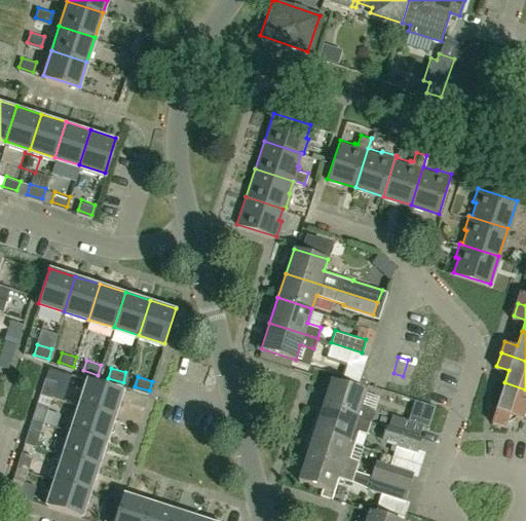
[(57,380),(45,377),(41,392),(51,395),(57,380)]
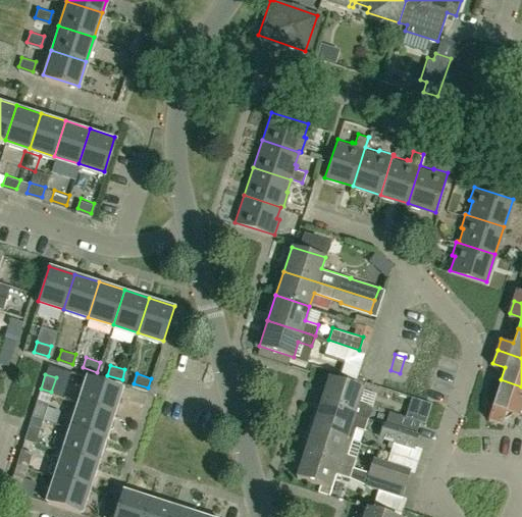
[(87,375),(79,400),(114,411),(122,386),(87,375)]
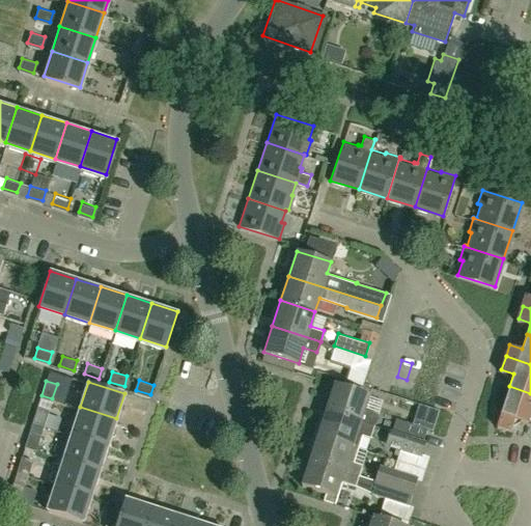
[(334,382),(326,407),(361,418),(369,392),(334,382)]
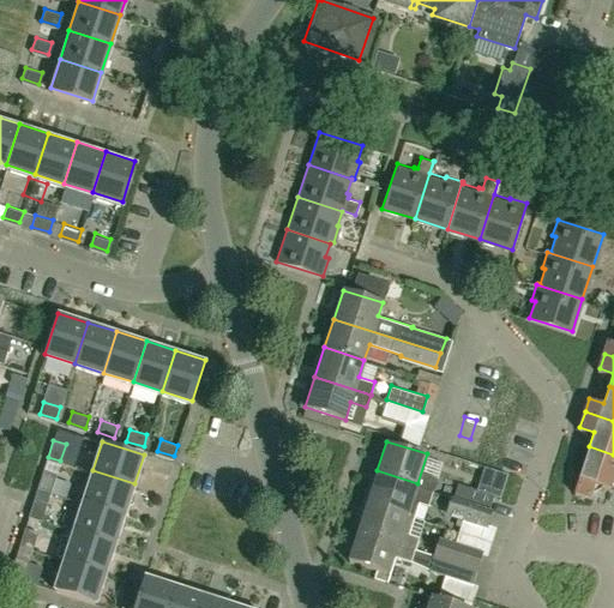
[(500,443),(497,457),(518,462),(521,446),(500,443)]
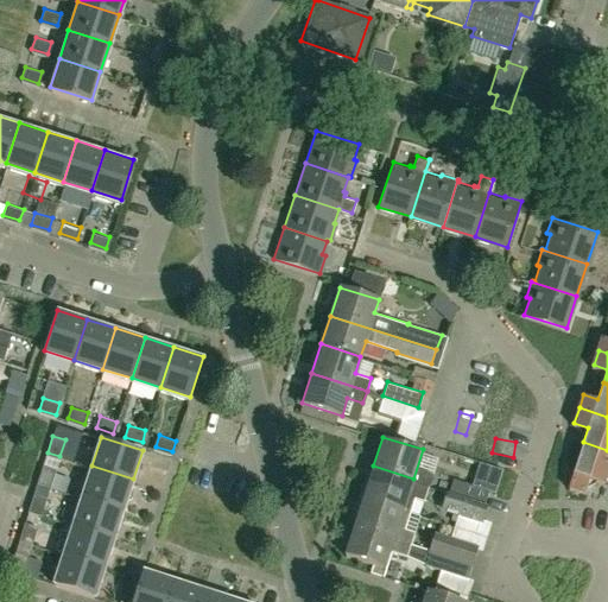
[(607,450),(583,442),(569,486),(584,490),(589,476),(603,481),(607,467),(607,450)]
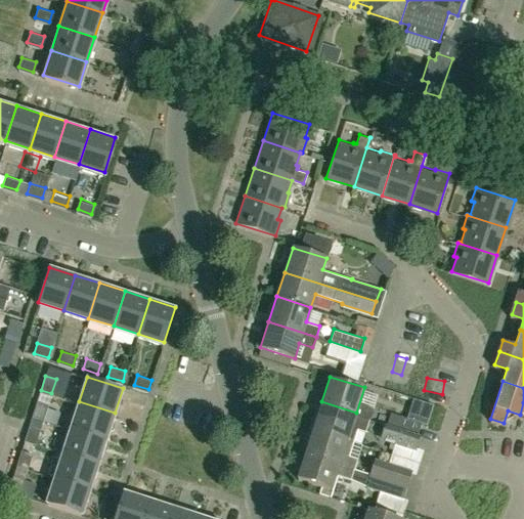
[(48,403),(38,400),(33,415),(43,418),(48,403)]
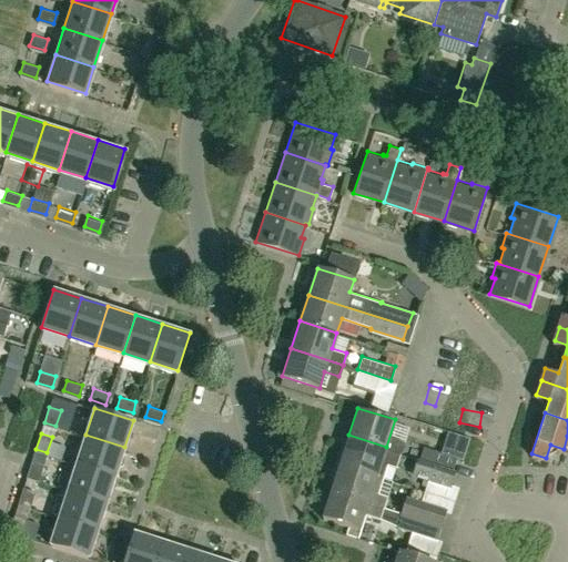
[(115,474),(124,447),(85,435),(77,461),(115,474)]
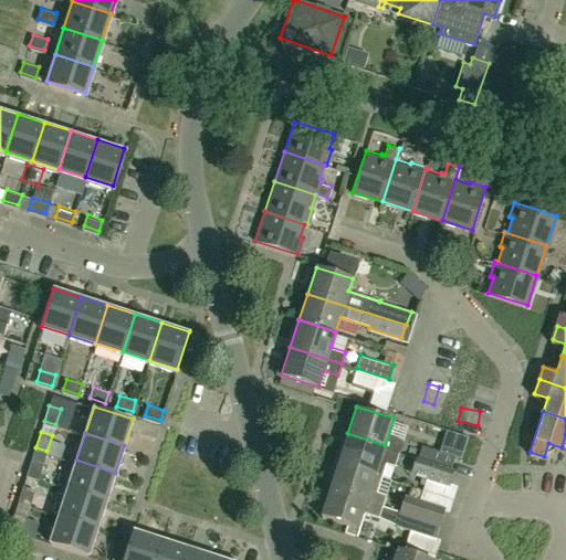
[(399,451),(385,446),(385,445),(347,433),(338,461),(381,474),(386,461),(395,464),(399,451)]
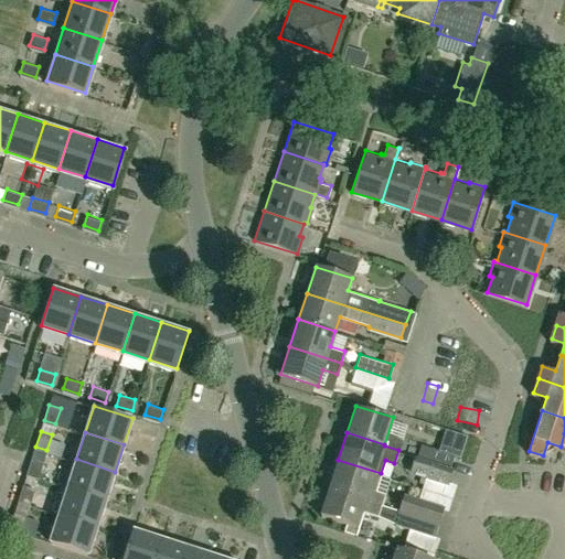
[(420,443),(417,455),(449,466),(454,454),(420,443)]
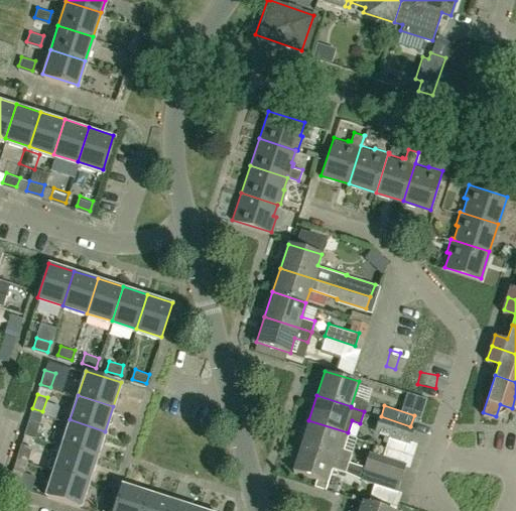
[(406,438),(410,426),(381,416),(377,429),(406,438)]
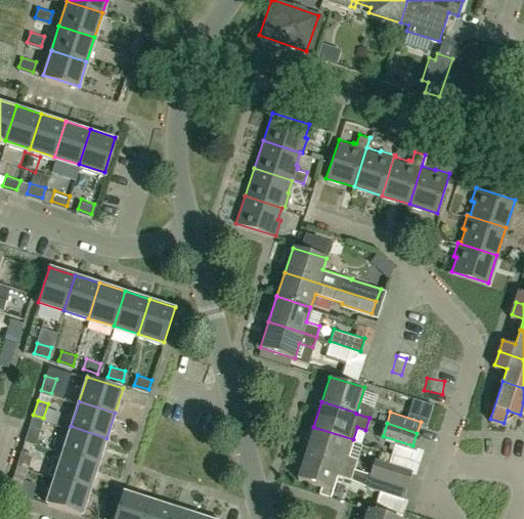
[(40,428),(30,425),(25,439),(36,442),(40,428)]
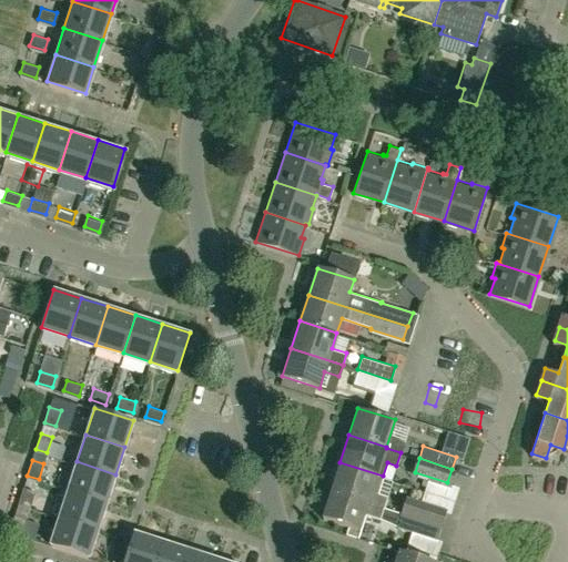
[(107,501),(115,474),(77,461),(69,489),(107,501)]
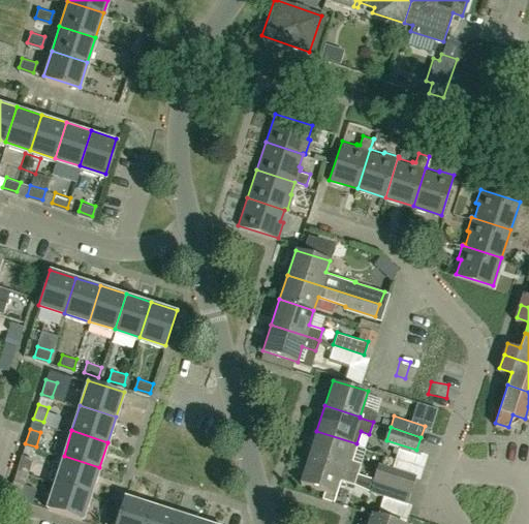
[(351,459),(356,443),(316,431),(309,456),(356,471),(360,462),(351,459)]
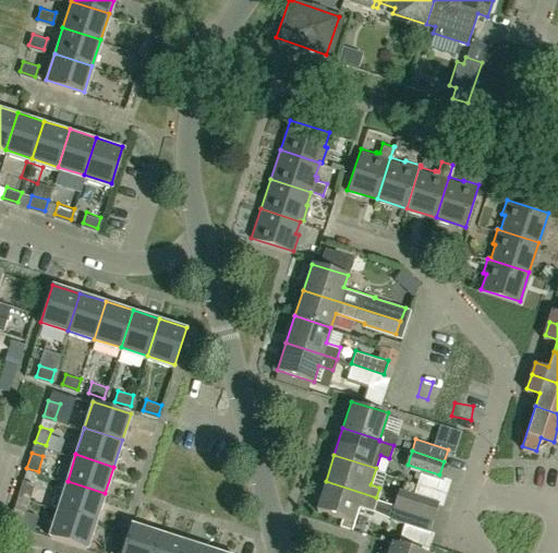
[(407,490),(436,499),(443,477),(414,467),(407,490)]
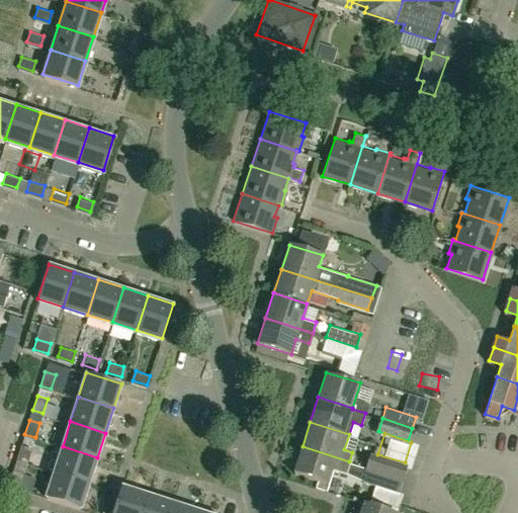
[(31,447),(21,443),(16,458),(27,461),(31,447)]
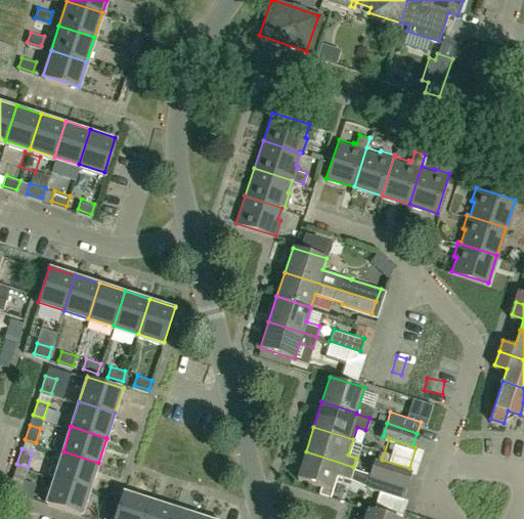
[(90,487),(98,463),(63,451),(55,476),(90,487)]
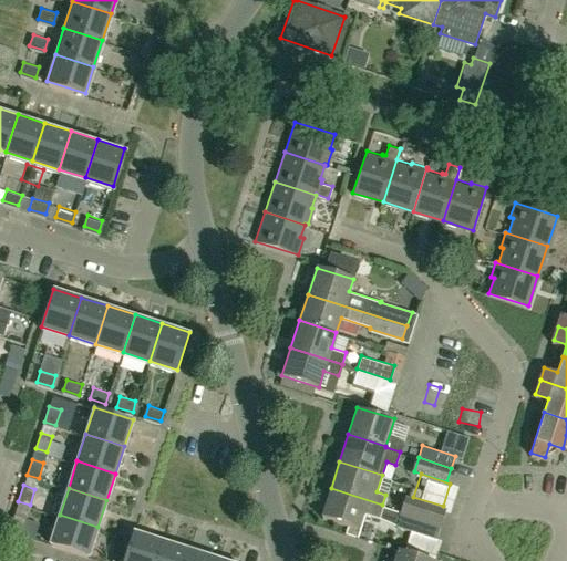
[(379,517),(382,505),(331,488),(322,516),(348,523),(344,531),(357,536),(364,512),(379,517)]
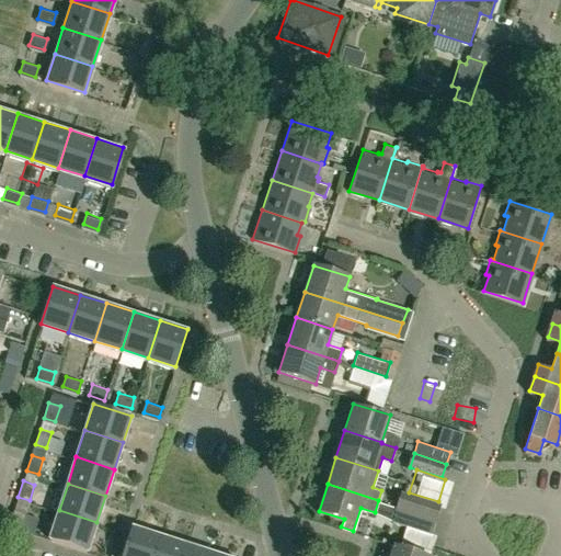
[(401,492),(397,506),(435,518),(439,506),(401,492)]
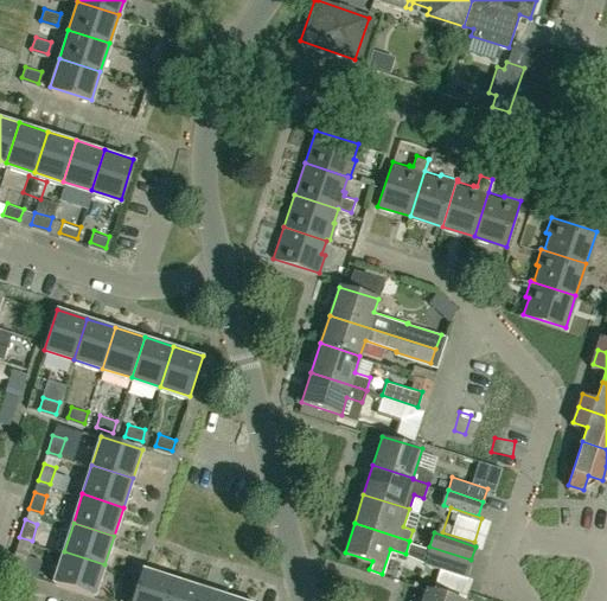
[(466,576),(471,560),(429,547),(425,563),(466,576)]
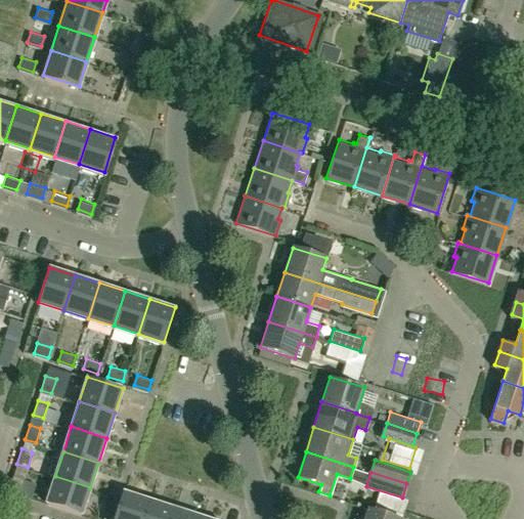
[(24,478),(13,475),(8,488),(19,491),(24,478)]
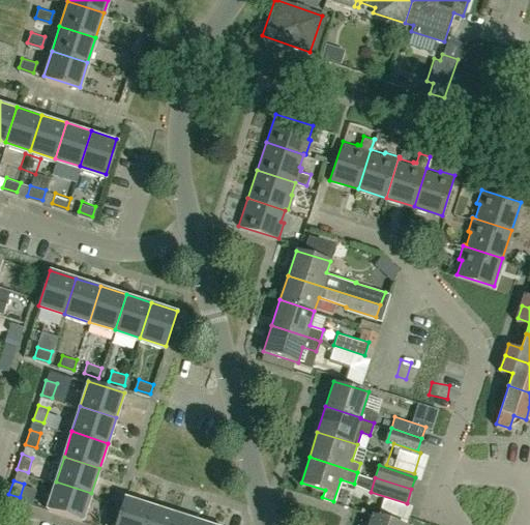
[(83,519),(91,493),(56,482),(48,506),(83,519)]
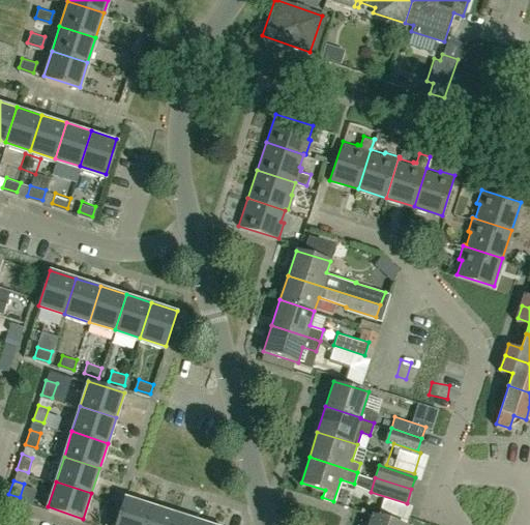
[(143,524),(150,504),(125,496),(115,524),(143,524)]
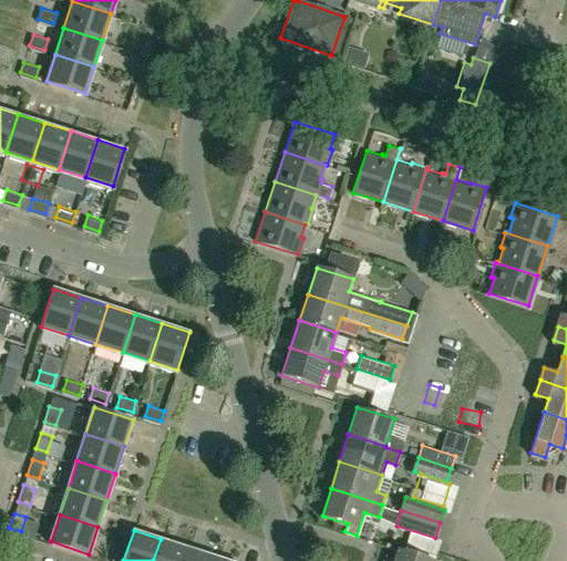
[(183,560),(188,548),(161,539),(153,560),(183,560)]
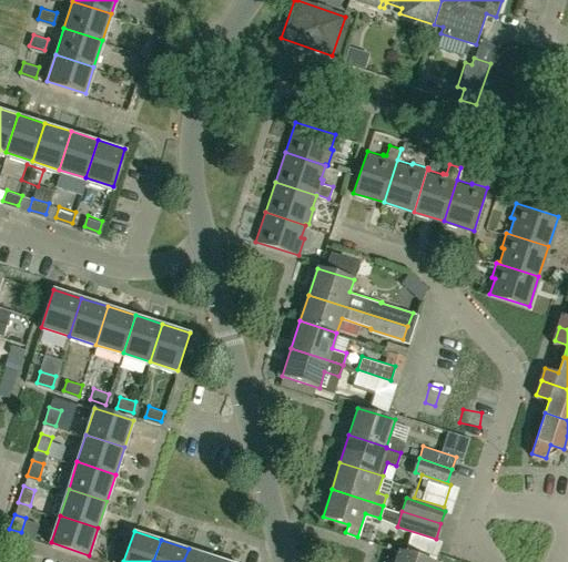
[(213,561),(215,558),(189,549),(183,561),(213,561)]
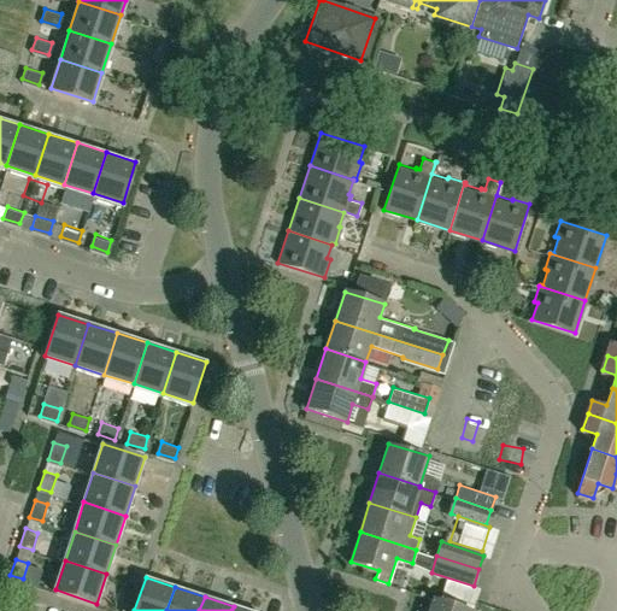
[(433,598),(428,610),(472,610),(474,610),(433,598)]
